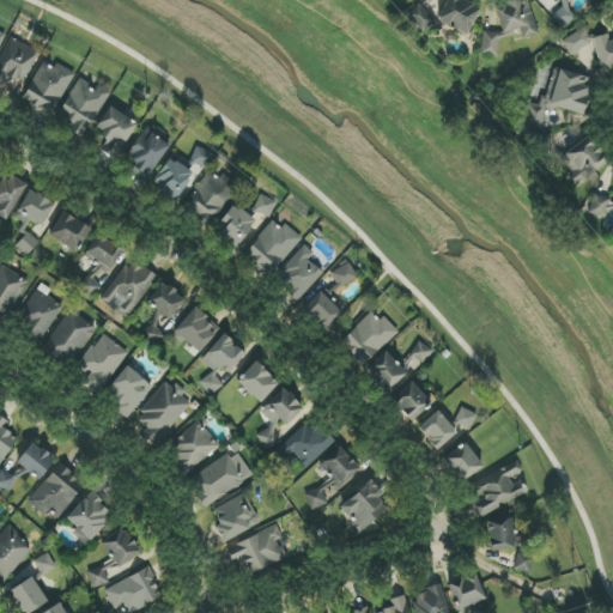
[(447,0),(437,22),(468,35),(481,7),(466,0),(447,0)]
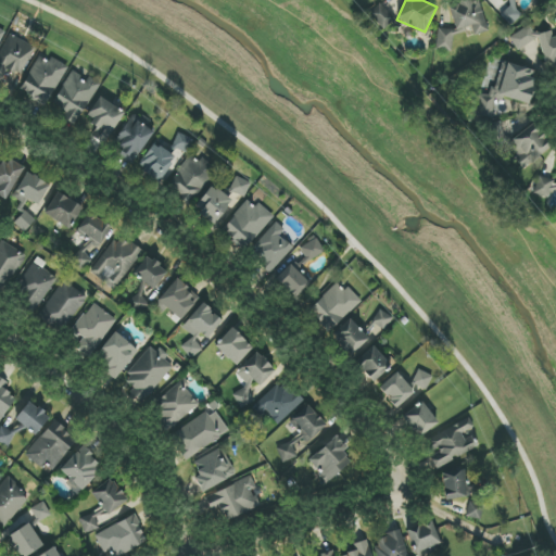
[(436,50),(452,52),(453,33),(471,27),(474,36),(487,32),(488,25),(482,8),(472,7),(471,1),(470,1),(449,8),(453,24),(453,27),(447,28),(438,27),(436,50)]
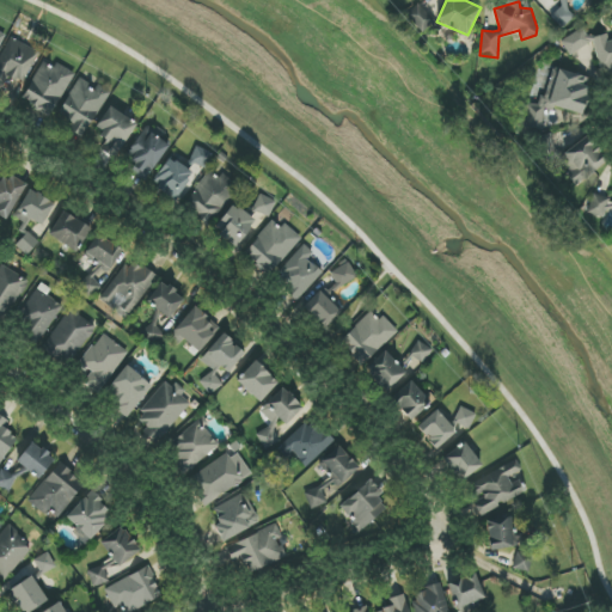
[(434,22),(416,5),(405,17),(423,34),(434,22)]
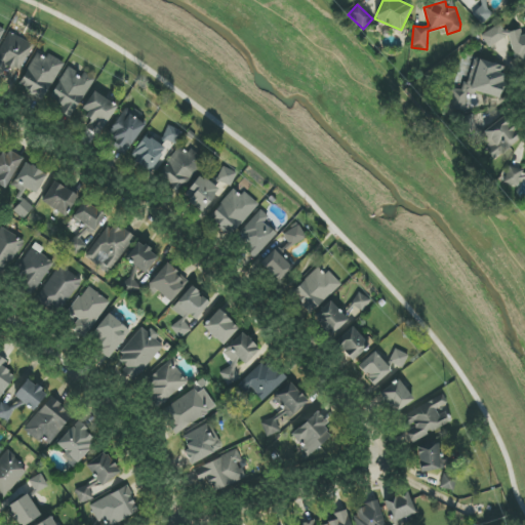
[(493,14),(483,4),(472,14),(482,25),(493,14)]
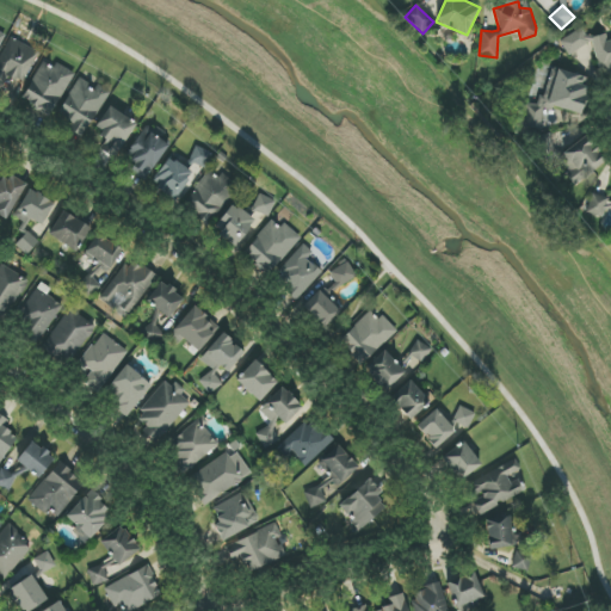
[(610,20),(605,34),(588,37),(582,28),(560,41),(568,56),(588,44),(593,43),(596,56),(598,59),(600,72),(603,76),(610,71),(610,20)]
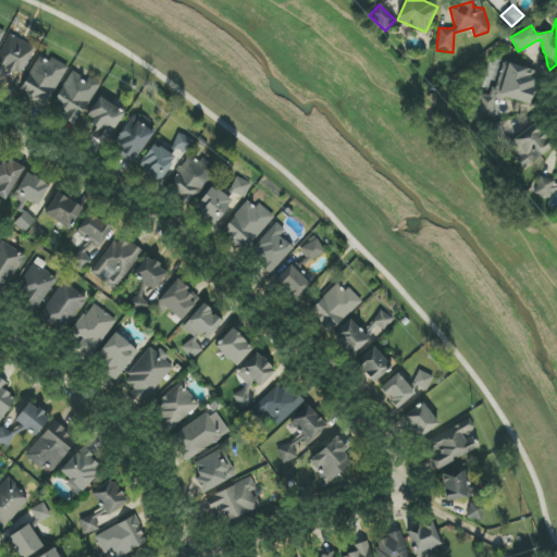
[(35,47),(9,35),(0,56),(0,81),(3,83),(8,71),(22,76),(35,47)]
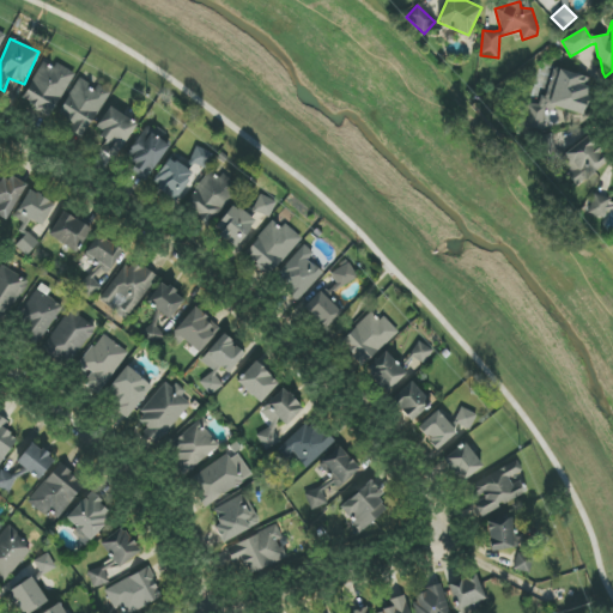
[(76,73),(56,62),(54,67),(43,62),(22,99),(52,116),(76,73)]
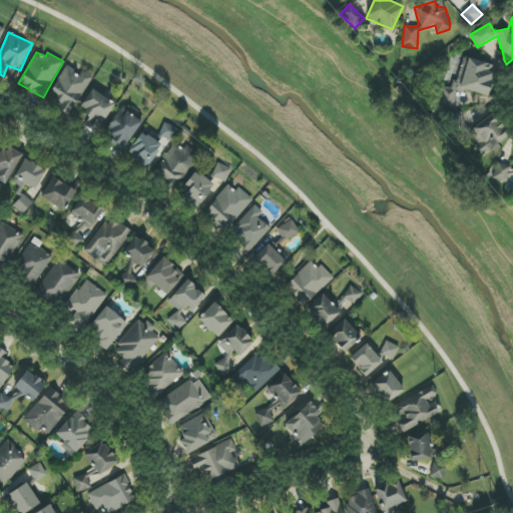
[(487,96),(495,65),(463,58),(455,91),(442,88),(437,106),(453,109),(458,89),(487,96)]
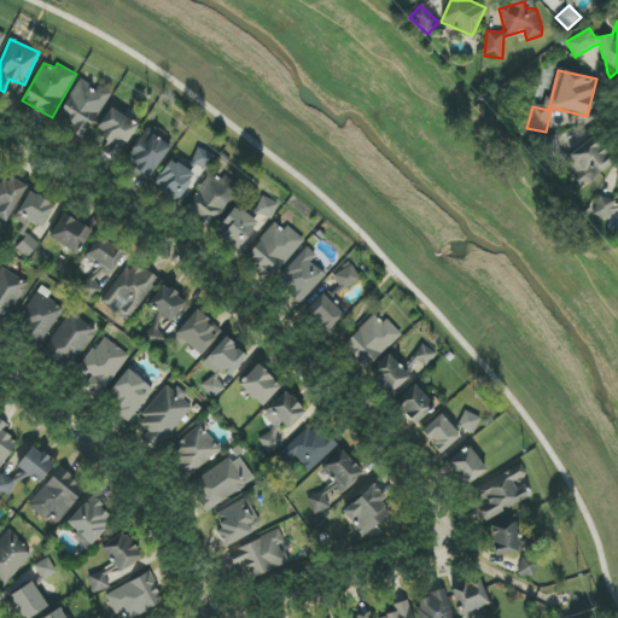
[(60,117),(75,124),(71,133),(87,140),(109,91),(94,85),(94,86),(79,79),(60,117)]
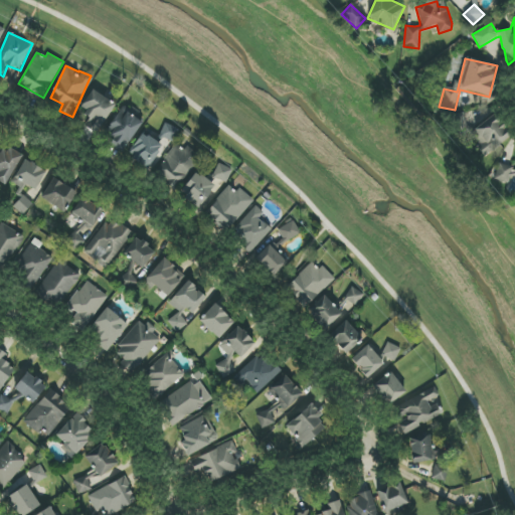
[(80,113),(93,118),(88,129),(100,134),(115,102),(91,91),(80,113)]
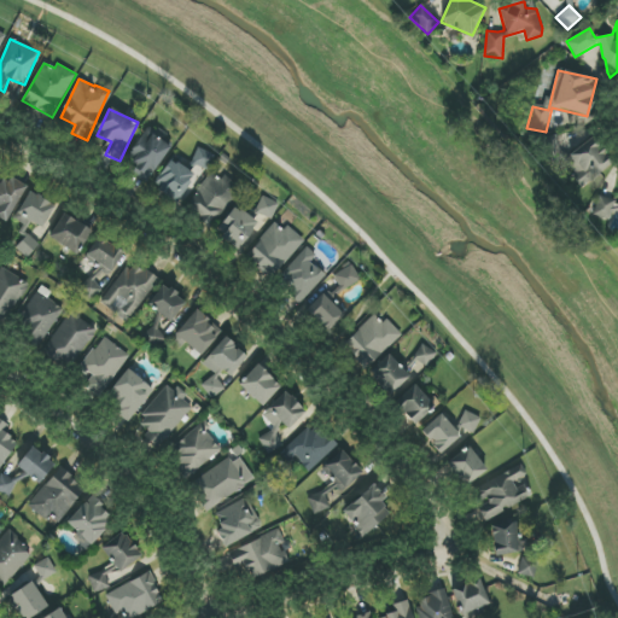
[(147,182),(170,147),(146,132),(123,167),(147,182)]
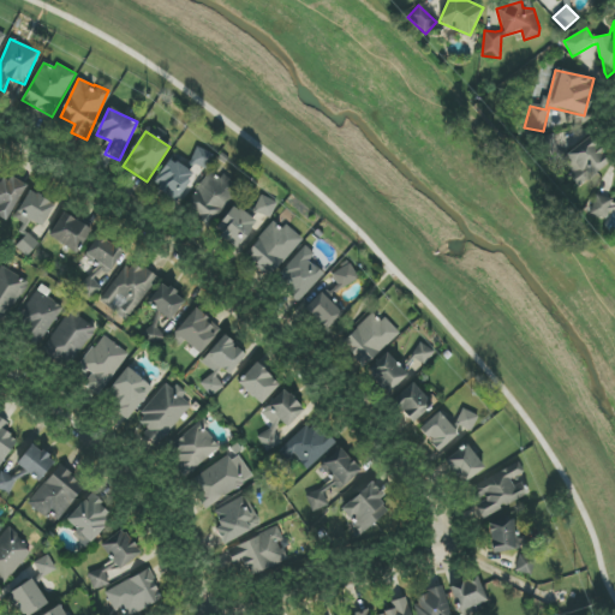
[(544,161),(560,156),(554,135),(538,139),(544,161)]
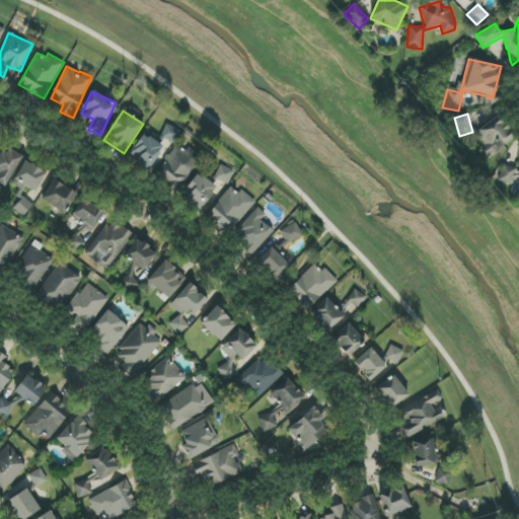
[(515,133),(495,115),(475,136),(484,144),(479,149),(491,159),(515,133)]
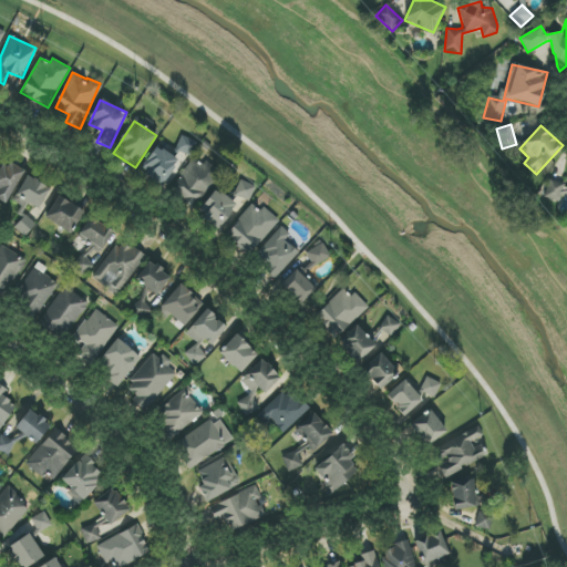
[(187,157),(196,144),(185,135),(175,148),(187,157)]
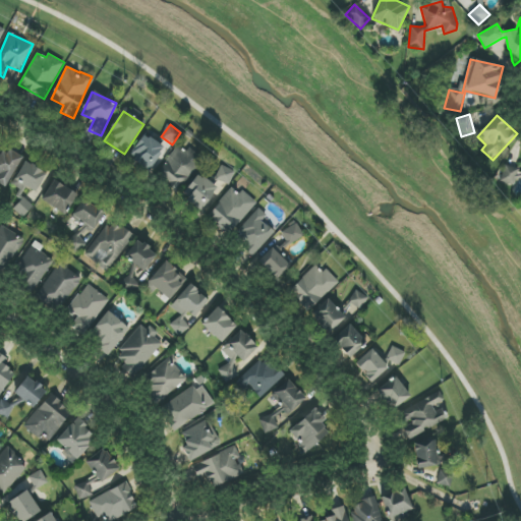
[(152,172),(166,148),(143,134),(129,158),(152,172)]
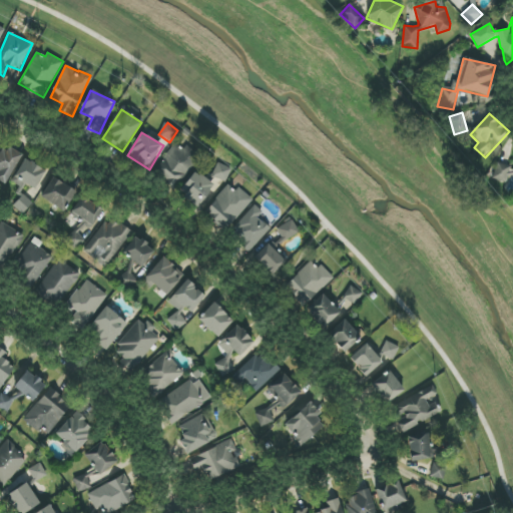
[(199,156),(186,145),(183,149),(175,143),(153,173),(175,189),(199,156)]
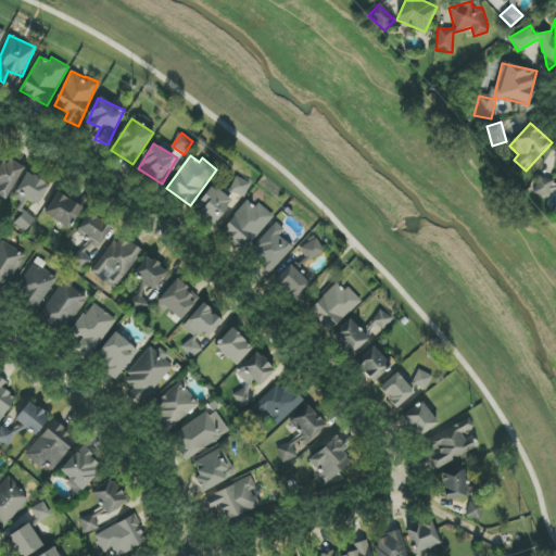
[(0,161),(0,197),(7,200),(25,167),(11,160),(8,165),(0,161)]
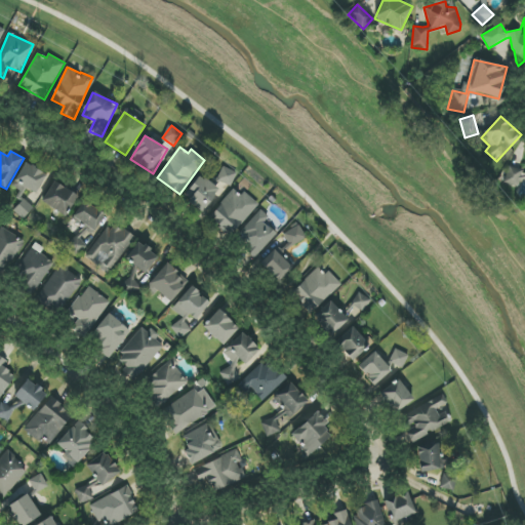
[(47,175),(26,162),(14,182),(36,194),(47,175)]
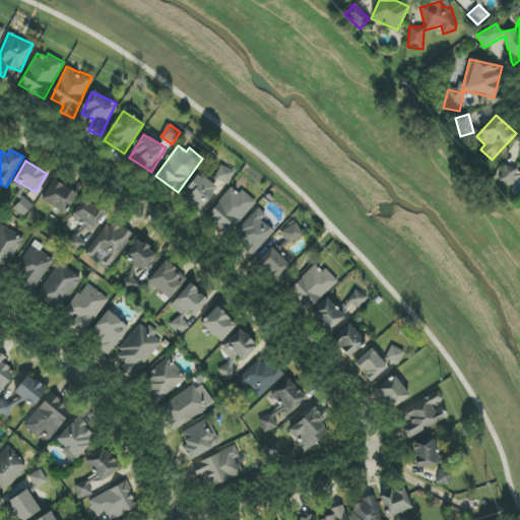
[(195,174),(183,197),(204,209),(220,181),(228,185),(235,172),(220,165),(211,182),(195,174)]
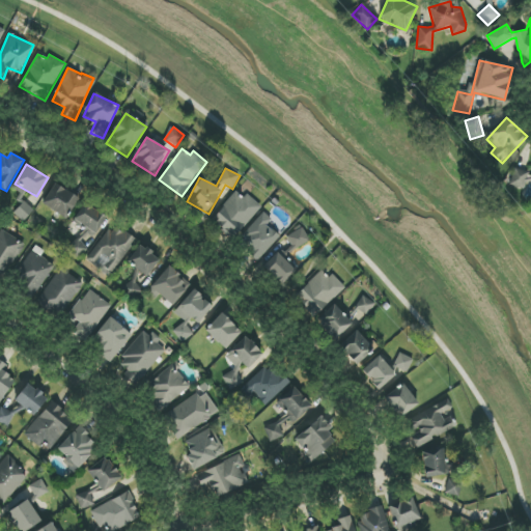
[(66,219),(79,198),(55,183),(42,203),(66,219)]
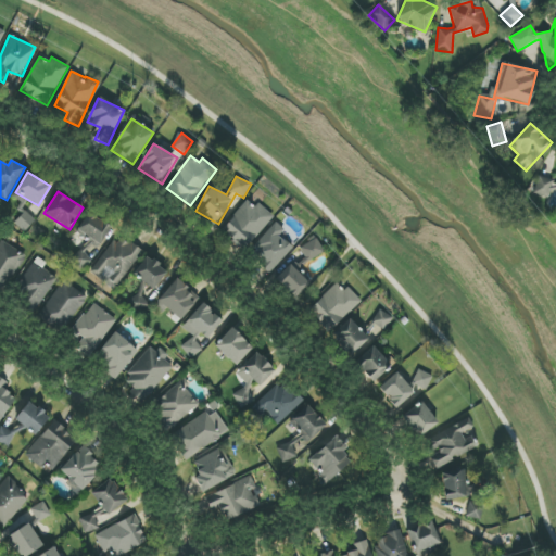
[(273,218),(250,198),(220,230),(243,251),(273,218)]
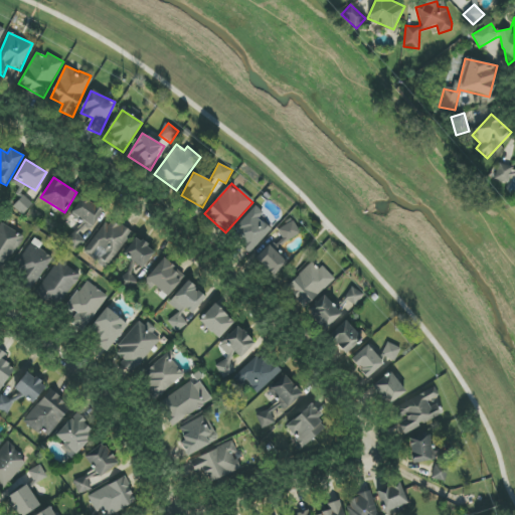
[(72,213),(93,227),(104,210),(82,197),(72,213)]
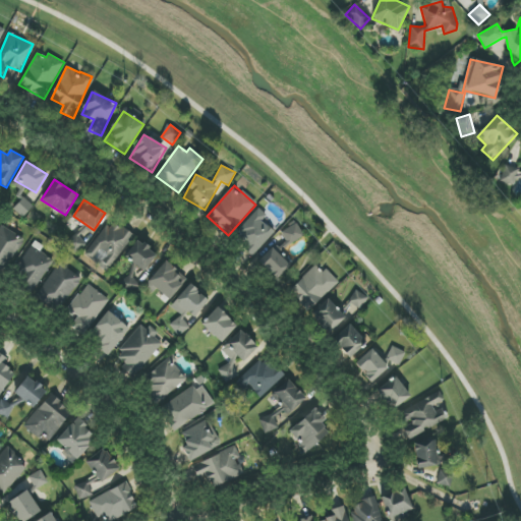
[(267,216),(258,209),(233,239),(253,256),(275,232),(263,221),(267,216)]
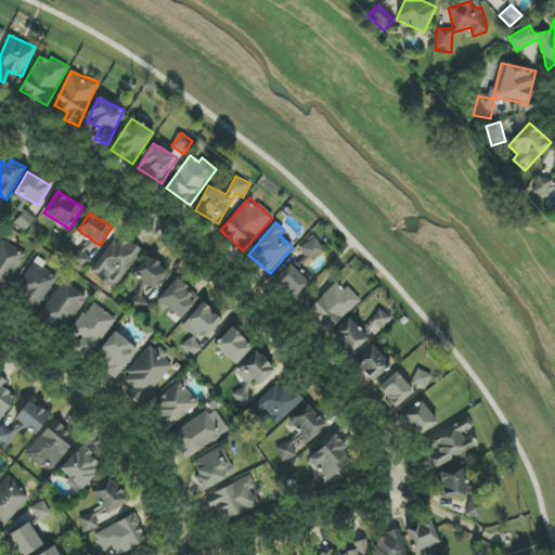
[(116,288),(142,252),(118,234),(92,271),(116,288)]
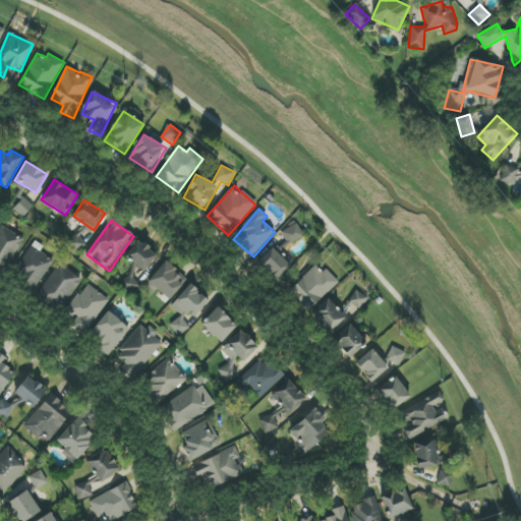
[(290,267),(285,262),(279,251),(304,236),(299,227),(295,223),(289,228),(281,232),(284,237),(276,245),(273,246),(258,262),(277,280),(290,267)]
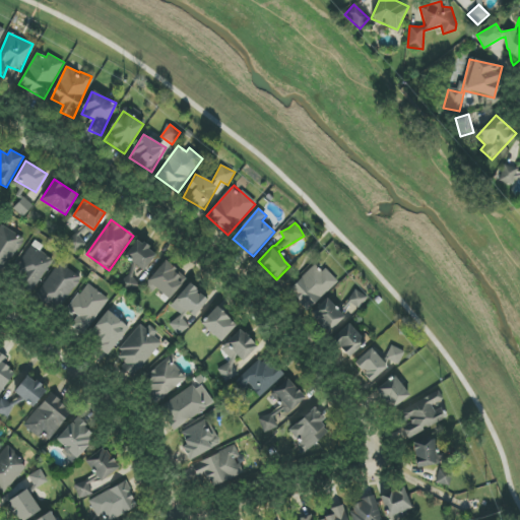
[(24,238),(1,225),(0,225),(0,271),(4,273),(24,238)]
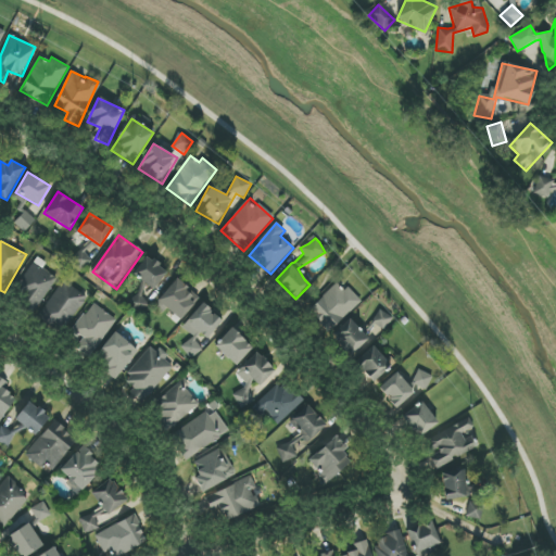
[(153,291),(168,272),(148,255),(133,274),(153,291)]
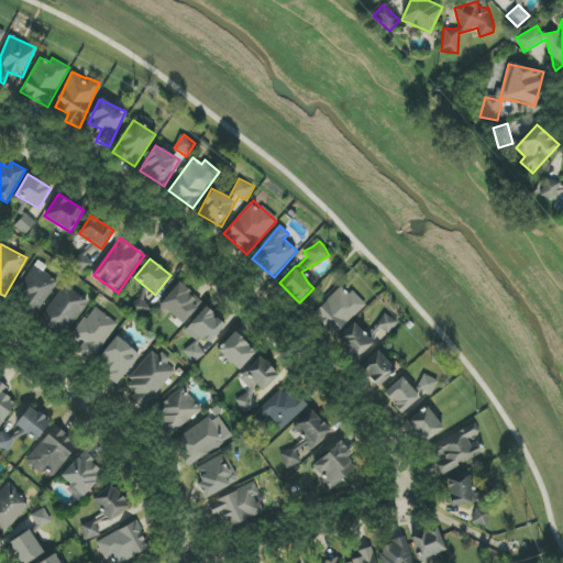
[(20,307),(37,317),(57,280),(32,266),(17,293),(25,298),(20,307)]
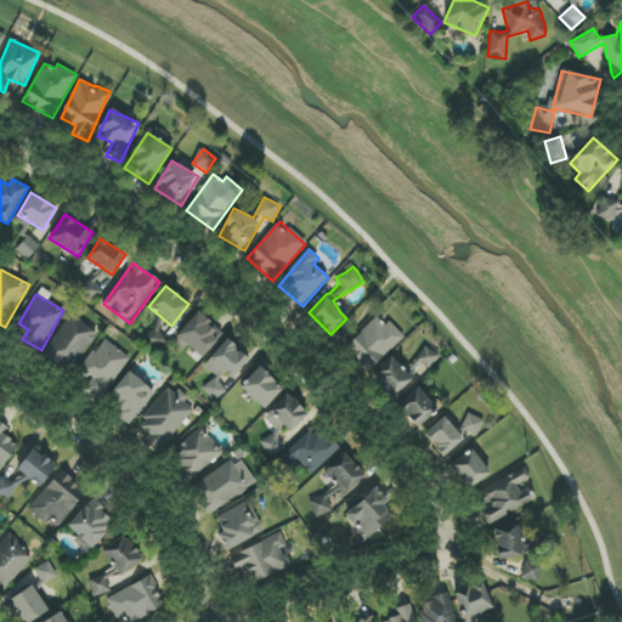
[(197,314),(176,337),(202,358),(221,337),(197,314)]
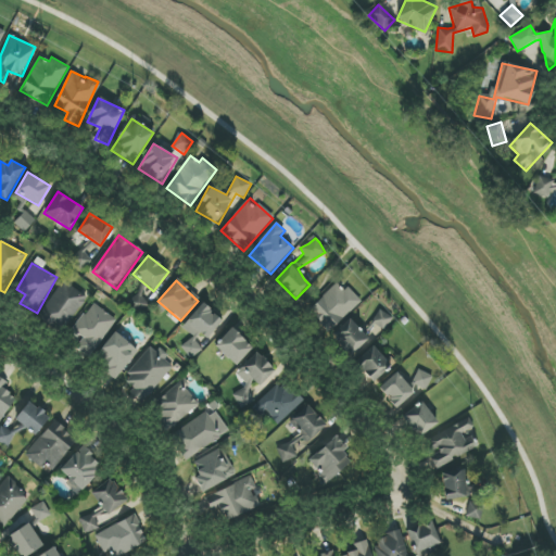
[(308,310),(329,332),(361,302),(340,280),(308,310)]
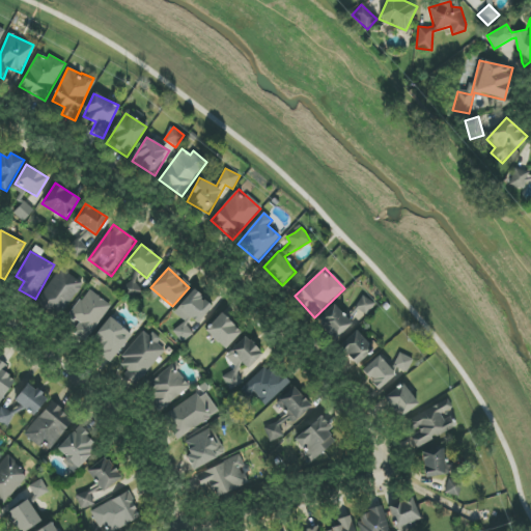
[(59,270),(36,303),(59,318),(82,284),(59,270)]
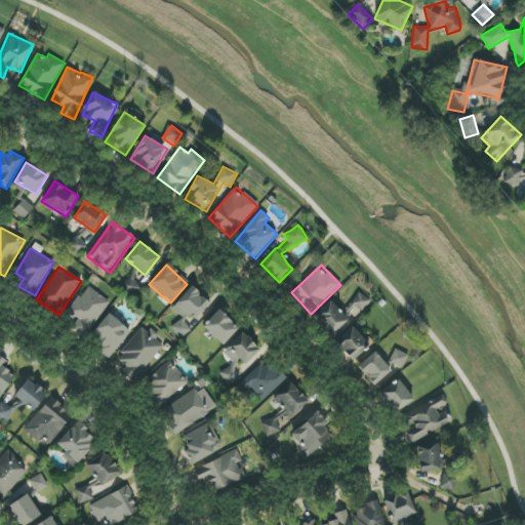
[(110,301),(88,286),(69,315),(76,320),(72,327),(86,336),(110,301)]
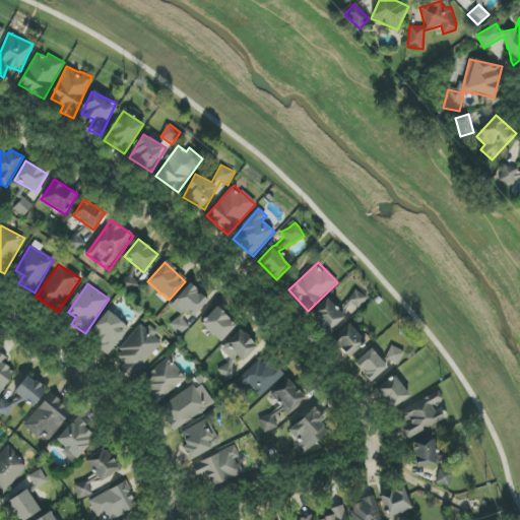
[(208,302),(191,283),(170,305),(180,315),(170,325),(180,336),(190,326),(183,319),(188,313),(192,318),(208,302)]
